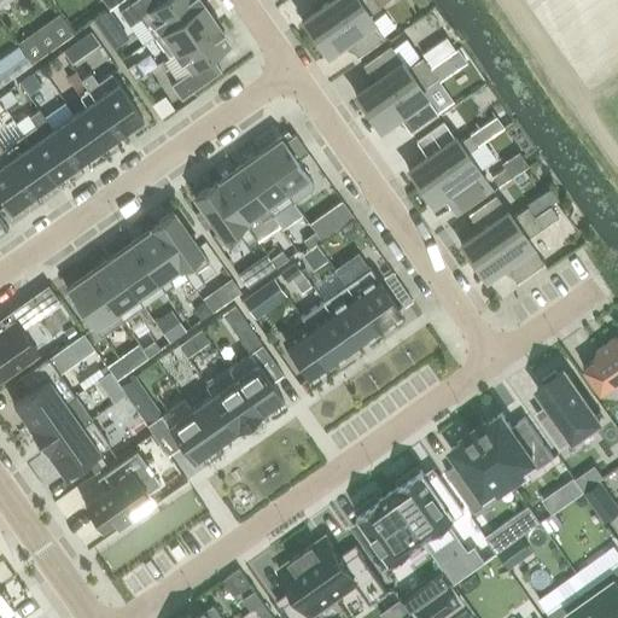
[(139,17),(153,38),(202,4),(200,3),(199,4),(196,0),(133,0),(117,11),(128,25),(139,17)]
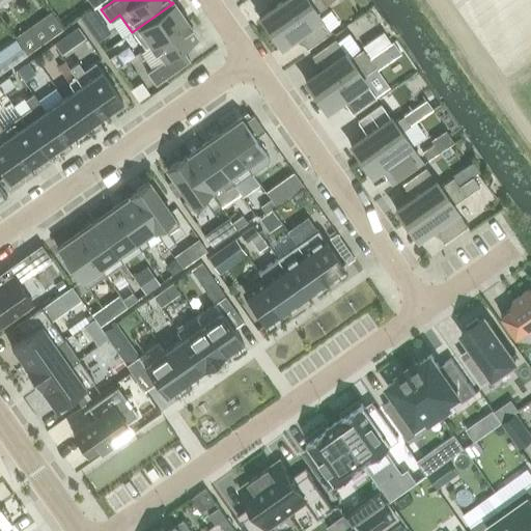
[(258,17),(270,31),(314,0),(271,0),(275,5),(258,17)]
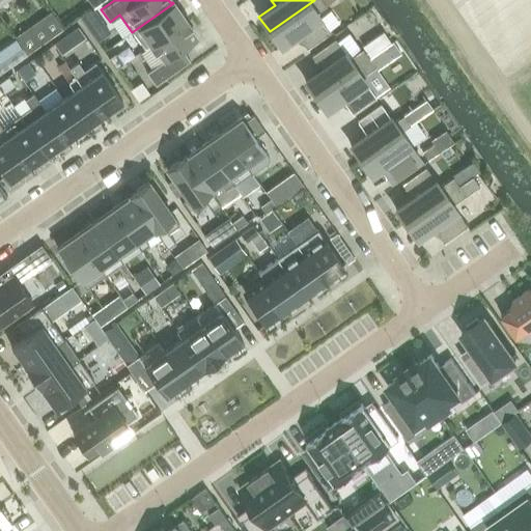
[(280,47),(297,35),(306,49),(330,32),(315,12),(325,6),(320,0),(314,0),(270,31),(280,47)]
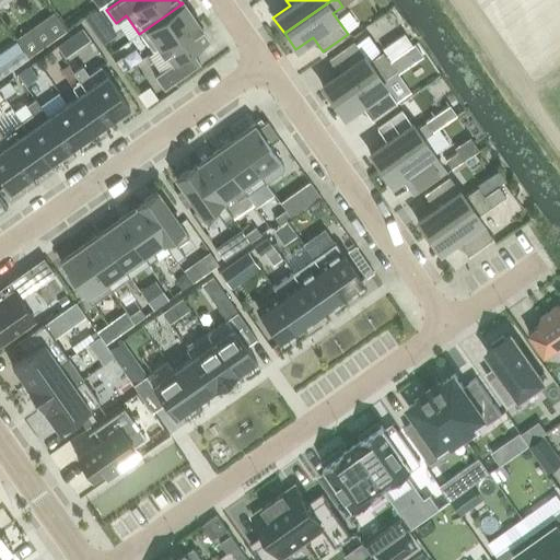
[(183,3),(139,34),(152,51),(158,47),(195,21),(183,3)]
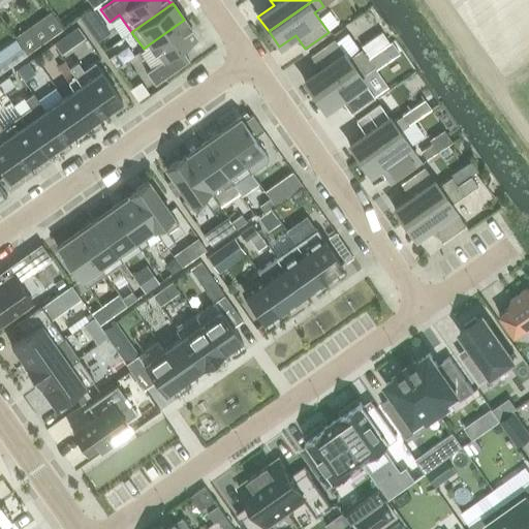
[(111,35),(93,11),(80,21),(97,44),(111,35)]
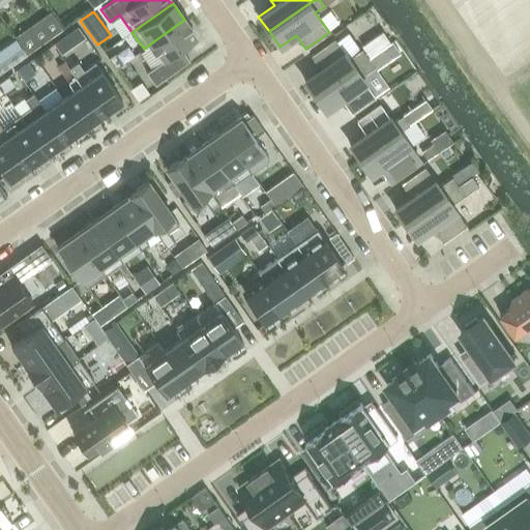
[(154,85),(188,61),(181,50),(196,38),(183,22),(185,21),(184,20),(149,45),(150,46),(151,45),(163,60),(145,72),(154,85)]
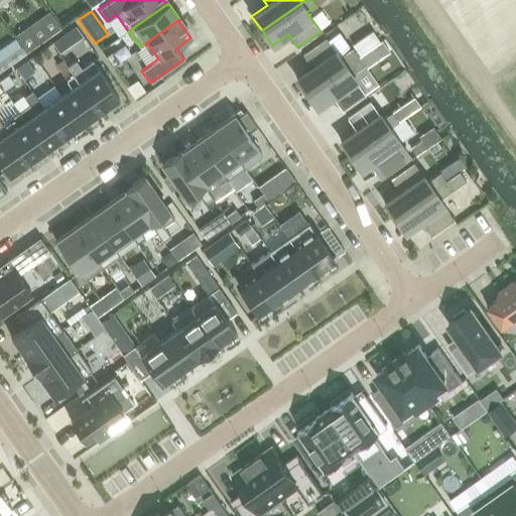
[(76,28),(52,45),(60,55),(84,39),(76,28)]
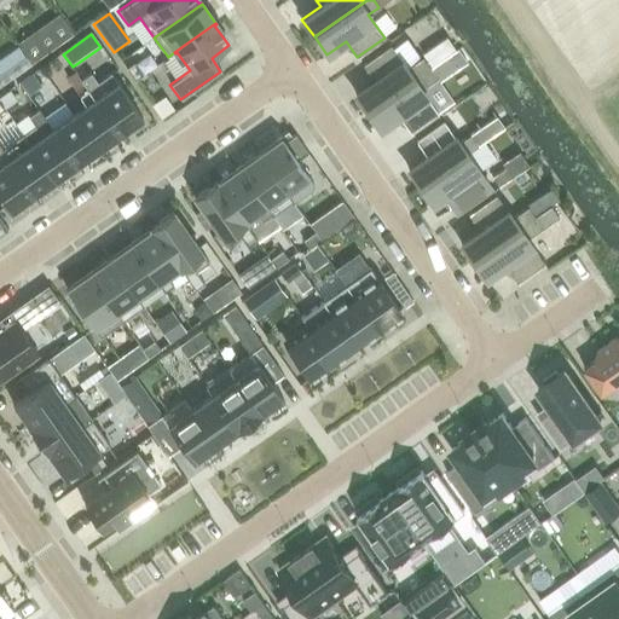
[(421,53),(431,67),(441,59),(455,50),(446,36),(421,53)]
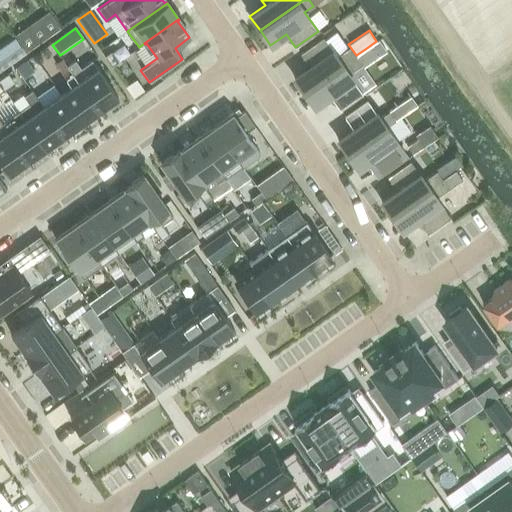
[(26,32),(16,39),(26,52),(35,45),(26,32)]
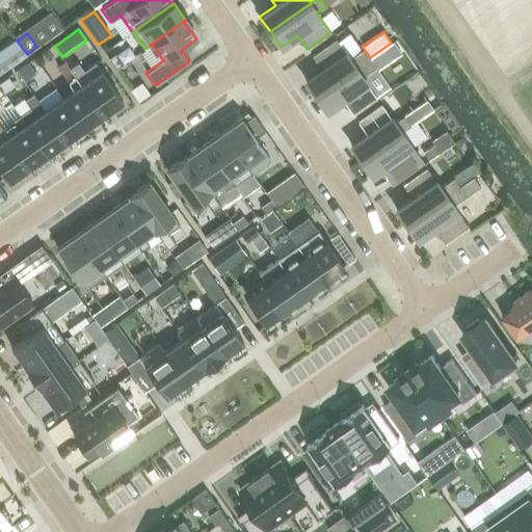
[(321,69),(304,80),(316,96),(369,58),(363,49),(349,59),(335,38),(311,56),(321,69)]
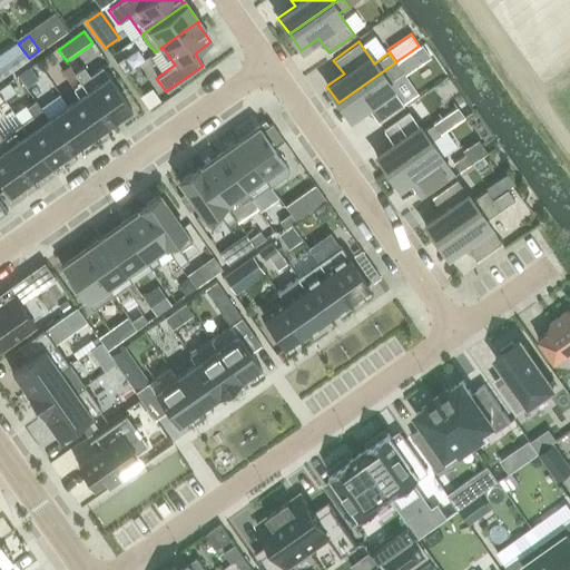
[(0,52),(0,79),(13,69),(1,52),(0,52)]
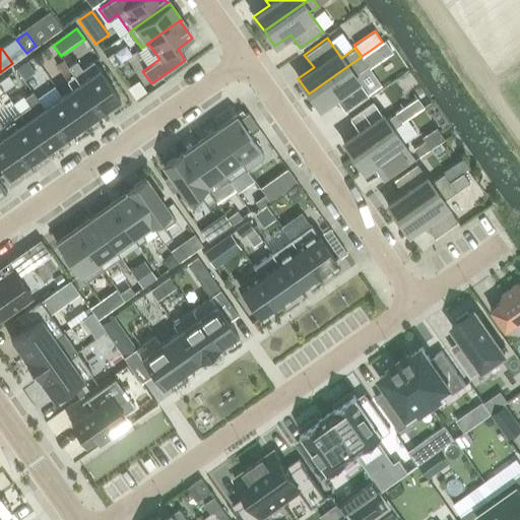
[(361,57),(367,66),(368,67),(378,60),(376,57),(371,50),(362,56),(361,57)]
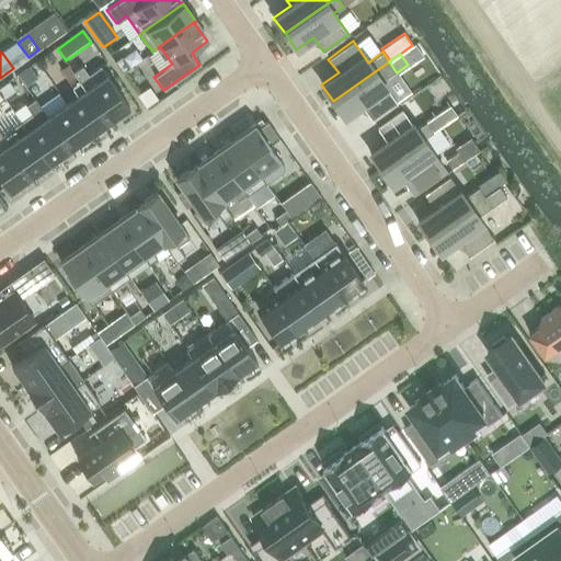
[(122,72),(129,68),(122,57),(114,63),(122,72)]
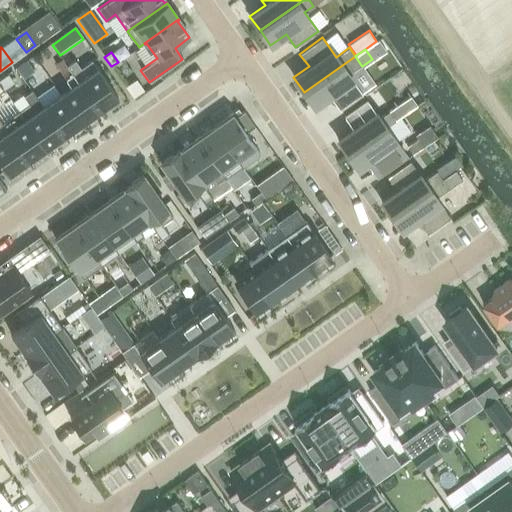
[(339,109),(361,93),(348,74),(361,65),(355,56),(304,92),(314,107),(329,96),(339,109)]
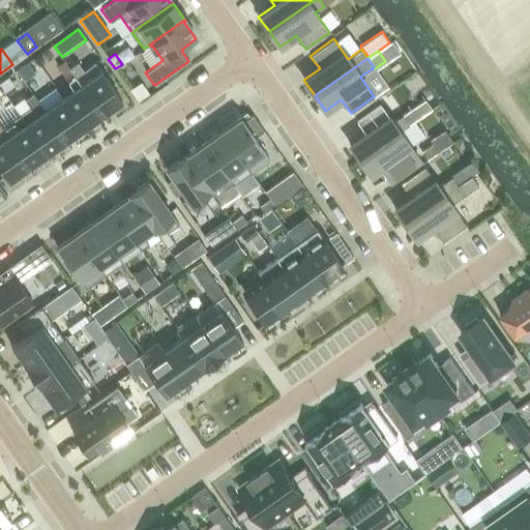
[(121,100),(94,62),(83,70),(77,62),(69,68),(102,114),(121,100)]
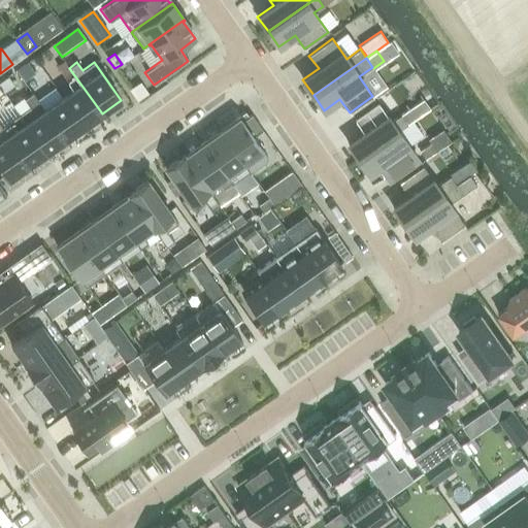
[(28,63),(17,70),(25,81),(35,74),(28,63)]
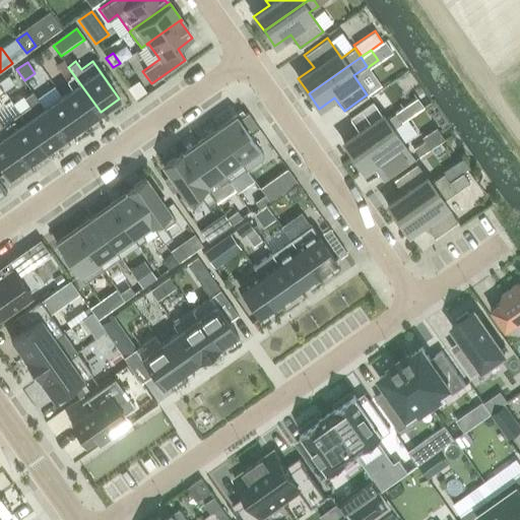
[(101,112),(68,67),(67,67),(73,75),(66,80),(72,87),(61,95),(81,125),(101,112)]
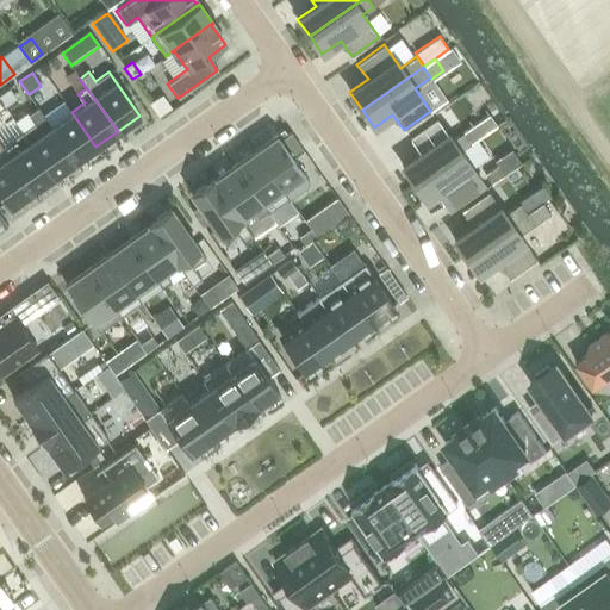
[(14,95),(8,87),(6,89),(0,93),(0,101),(1,104),(14,95)]
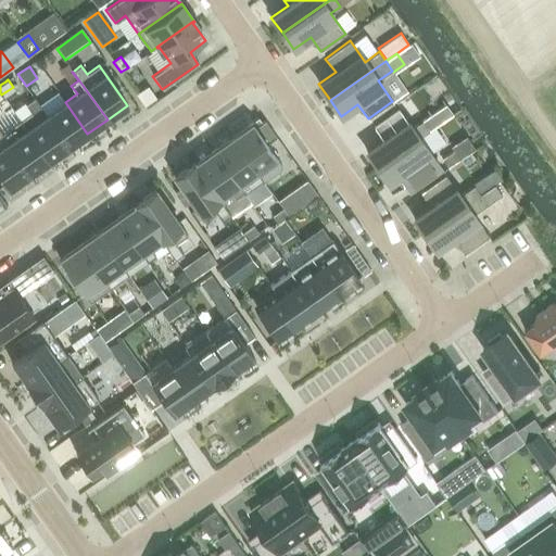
[(148,87),(137,95),(146,106),(156,99),(148,87)]
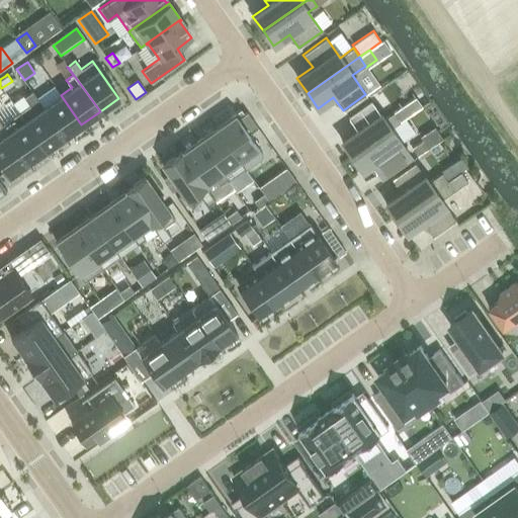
[(64,138),(42,108),(31,92),(23,98),(29,105),(18,112),(24,120),(46,150),(64,138)]
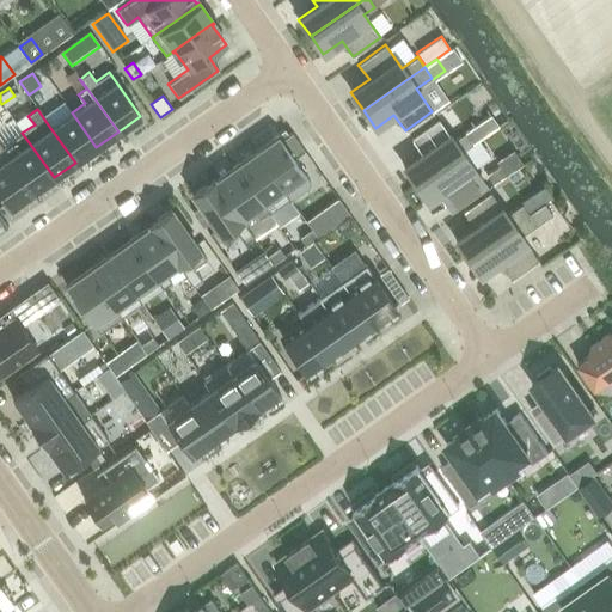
[(96,147),(72,112),(50,128),(75,163),(96,147)]
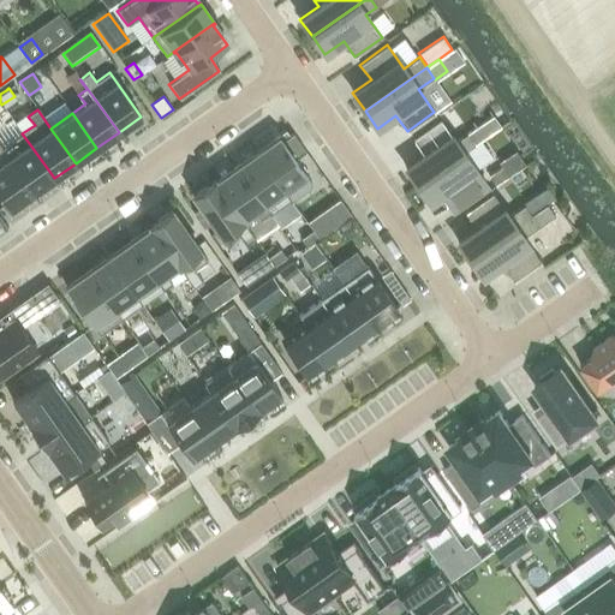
[(423,154),(405,167),(417,185),(463,153),(473,145),(466,133),(455,142),(440,119),(412,138),(423,154)]
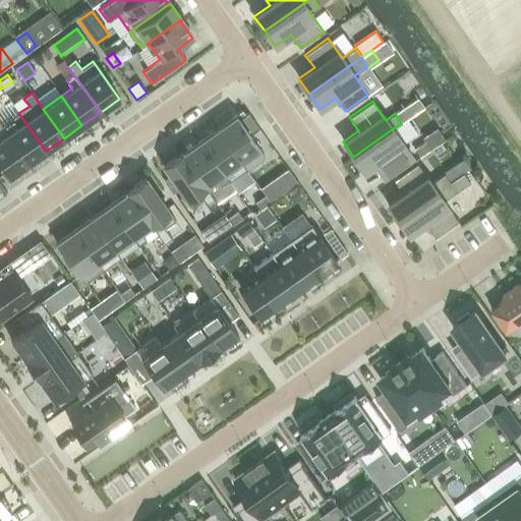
[(395,113),(401,123),(409,117),(403,108),(395,113)]
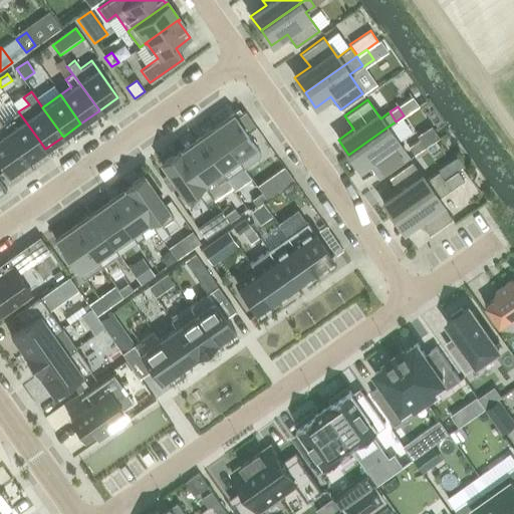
[(18,111),(0,124),(27,162),(45,149),(24,119),(18,111)]
